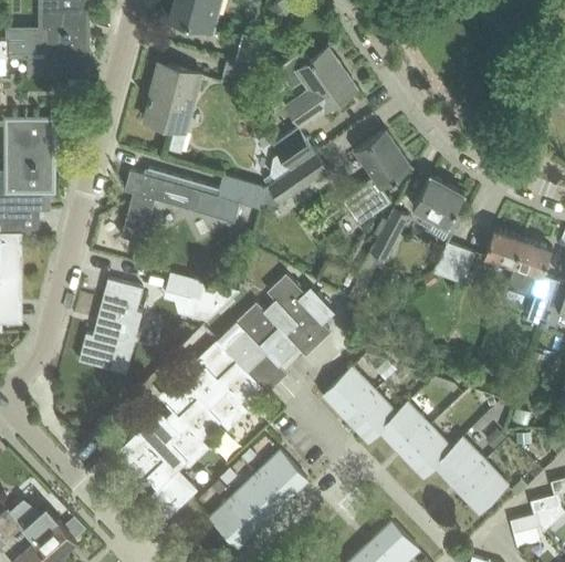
[(84,60),(83,0),(12,0),(13,13),(44,13),(44,59),(28,59),(28,77),(71,76),(71,60),(84,60)]
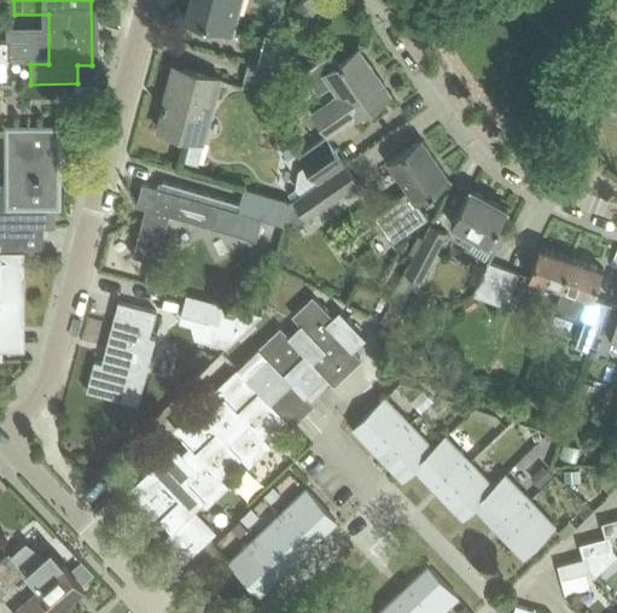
[(185,23),(232,35),(237,17),(240,0),(196,0),(190,23),(185,22),(185,23)]
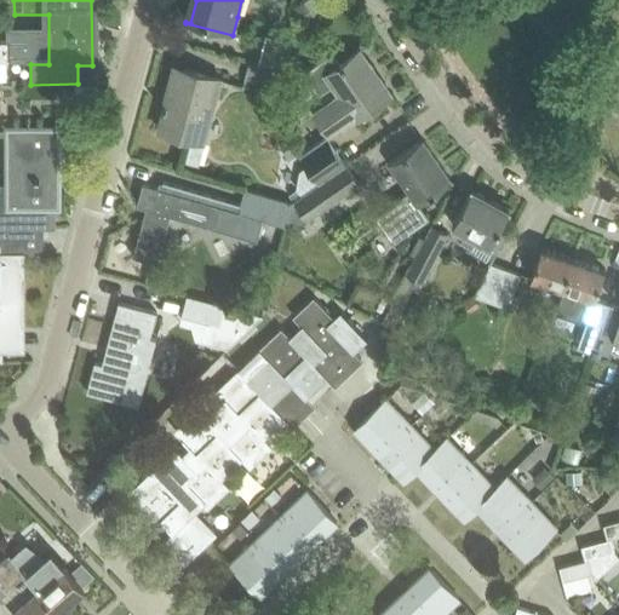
[(327,0),(309,0),(303,5),(311,18),(331,5),(327,0)]
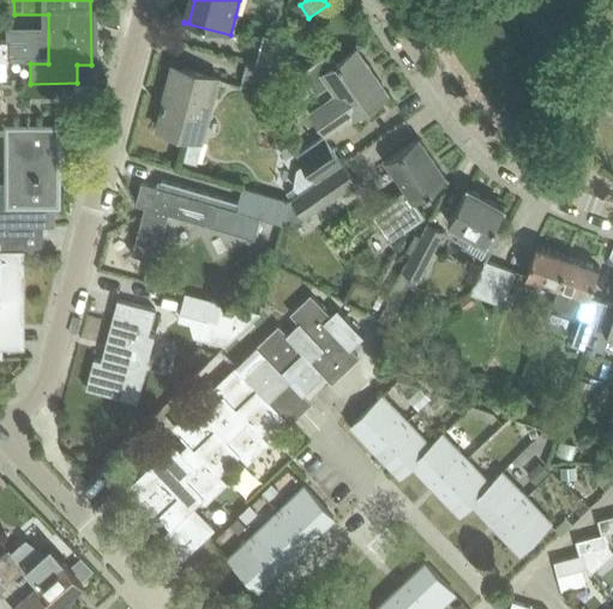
[(262,38),(254,66),(286,74),(287,44),(262,38)]
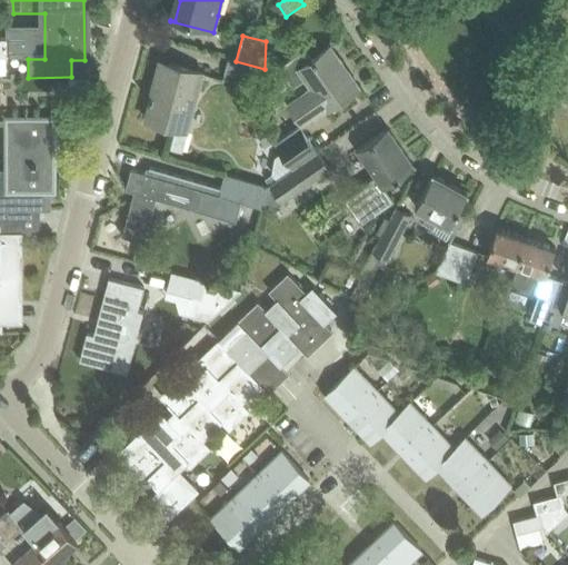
[(358,90),(329,49),(311,61),(304,52),(278,70),(291,90),(305,81),(310,90),(288,106),(302,127),(325,111),(326,112),(358,90)]
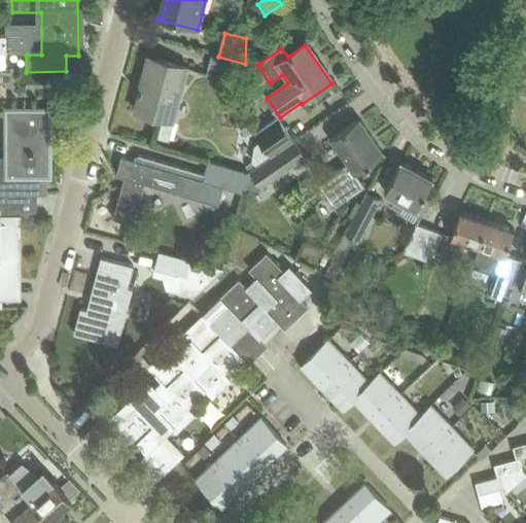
[(207,71),(245,81),(245,64),(218,57),(218,58),(210,56),(207,71)]
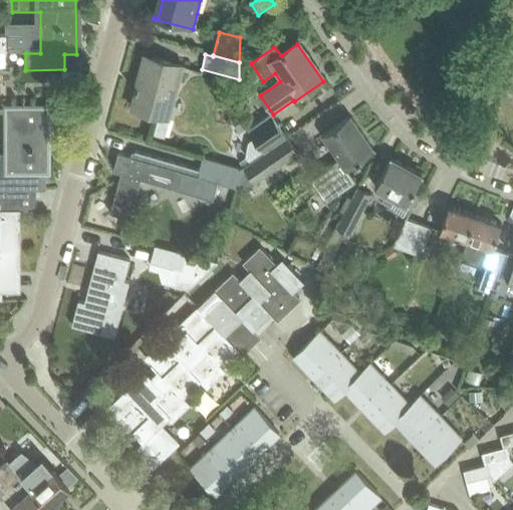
[(135,93),(131,110),(150,115),(158,117),(168,120),(175,93),(182,68),(163,63),(144,58),(135,89),(134,89),(133,92),(135,93)]
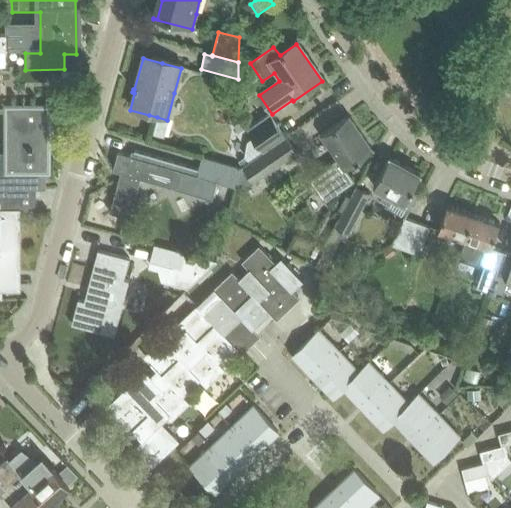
[(78,73),(60,73),(60,84),(78,84),(78,73)]
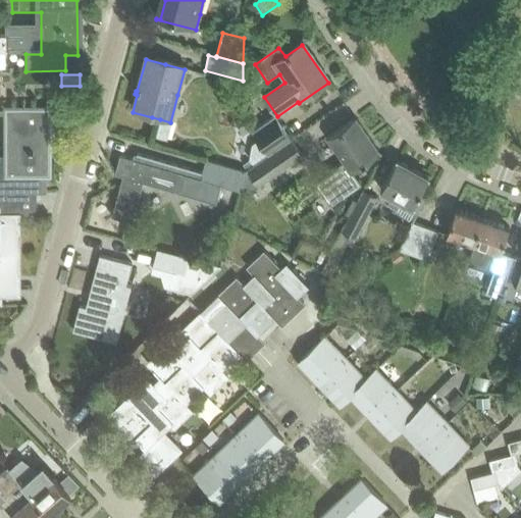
[(72,100),(62,100),(62,110),(72,110),(72,100)]
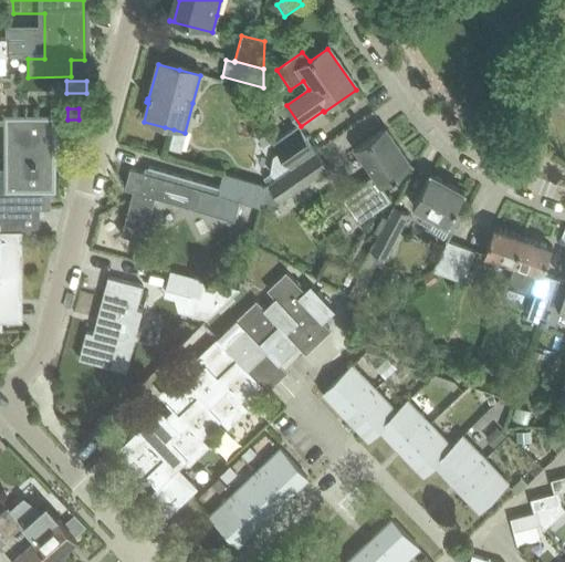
[(0,237),(18,237),(18,211),(39,210),(38,189),(49,189),(49,123),(9,123),(9,174),(0,173),(0,237)]
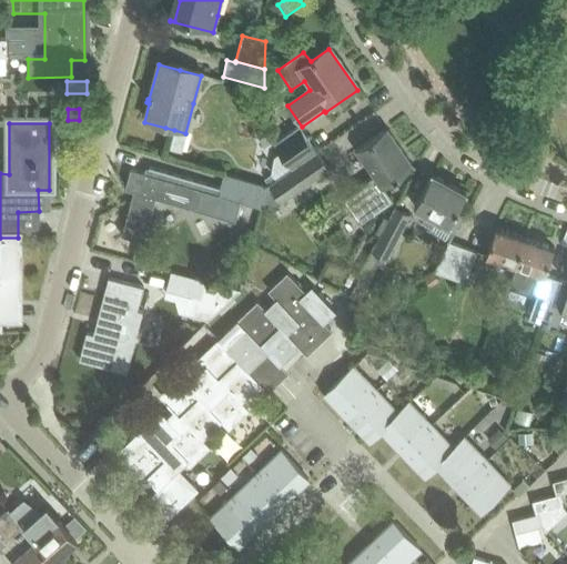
[(300,130),(274,148),(279,155),(292,173),(317,154),(300,130)]
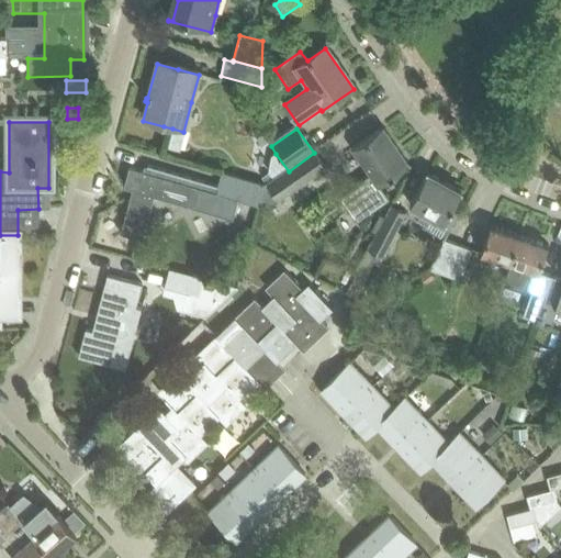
[(357,222),(388,201),(379,188),(408,167),(382,130),(351,151),(370,178),(340,199),(357,222)]
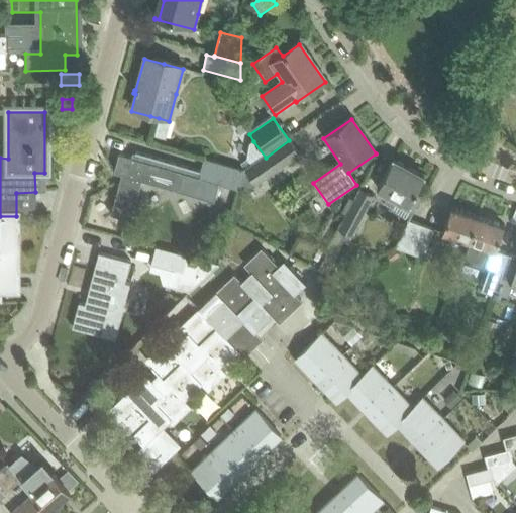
[(266,158),(250,168),(244,172),(255,187),(300,157),(289,140),(266,158)]
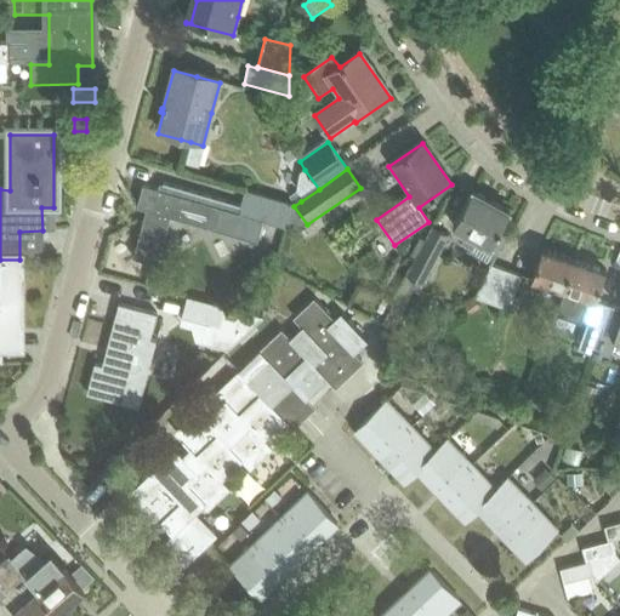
[(301,201),(319,189),(305,170),(297,175),(295,193),(301,201)]
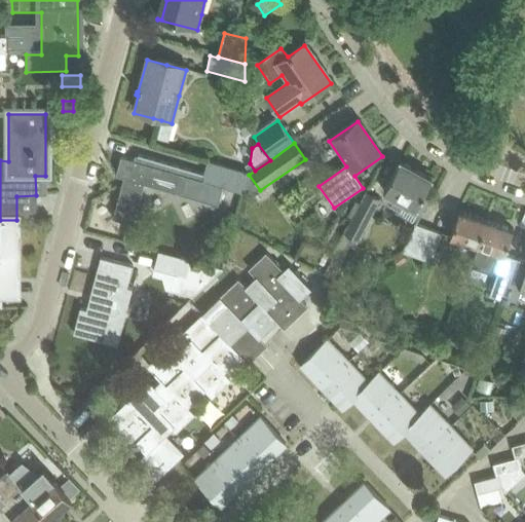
[(123,180),(112,221),(132,226),(133,226),(144,186),(178,195),(217,208),(222,189),(240,194),(241,189),(242,187),(247,174),(207,162),(202,177),(138,157),(137,158),(136,163),(133,162),(120,159),(115,178),(123,180)]
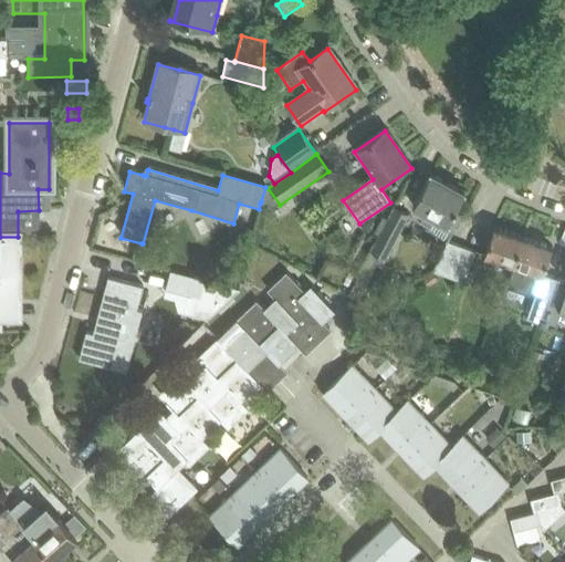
[(463,195),(430,176),(411,209),(422,215),(417,224),(426,228),(425,231),(446,243),(453,230),(462,216),(454,211),(463,195)]
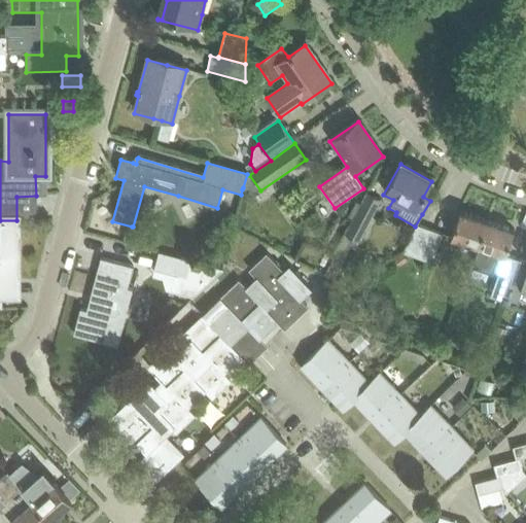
[(332,283),(351,247),(353,248),(379,202),(366,195),(321,277),(332,283)]
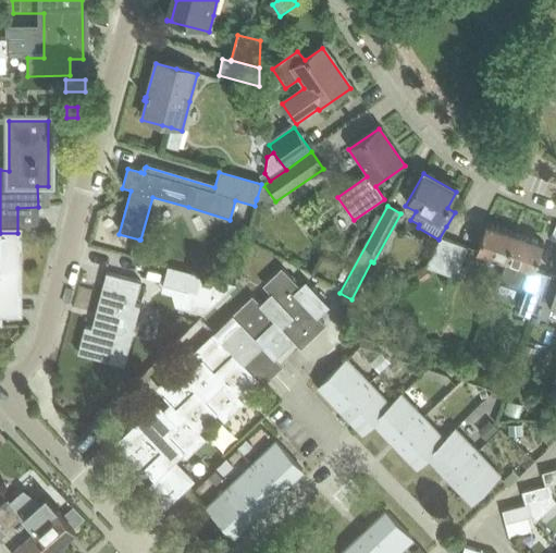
[(489,257),(485,266),(502,271),(515,236),(485,225),(478,246),(476,253),(489,257)]
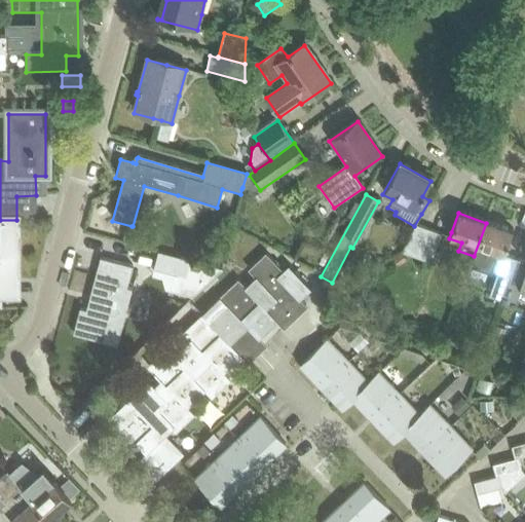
[(16,220),(0,220),(0,310),(1,310),(1,301),(1,298),(1,282),(16,282),(16,220)]
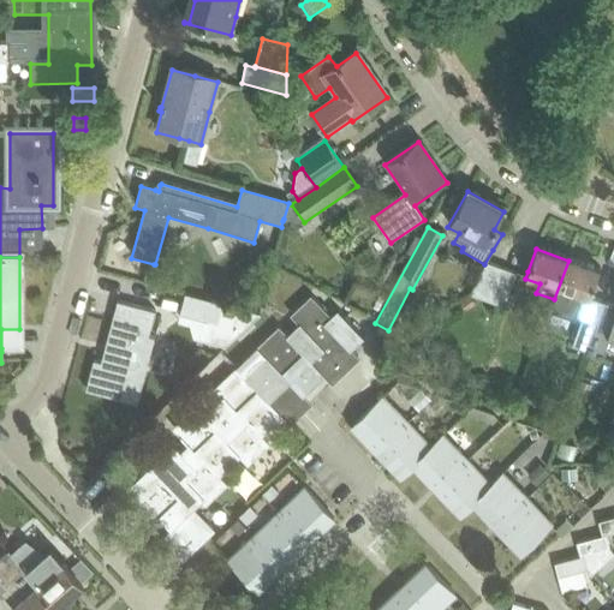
[(554,299),(550,310),(579,320),(570,348),(586,353),(594,332),(603,305),(589,300),(591,294),(600,271),(568,261),(554,299)]
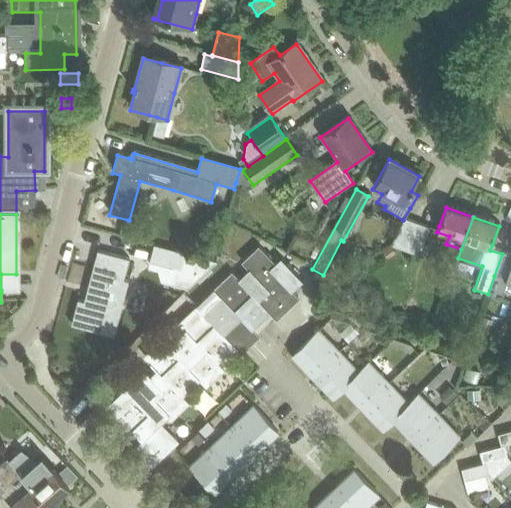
[(404,220),(390,247),(404,252),(417,224),(404,220)]
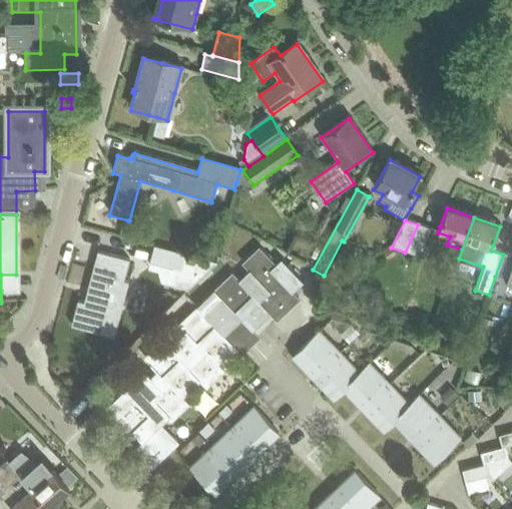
[(430,229),(418,224),(405,252),(420,258),(430,229)]
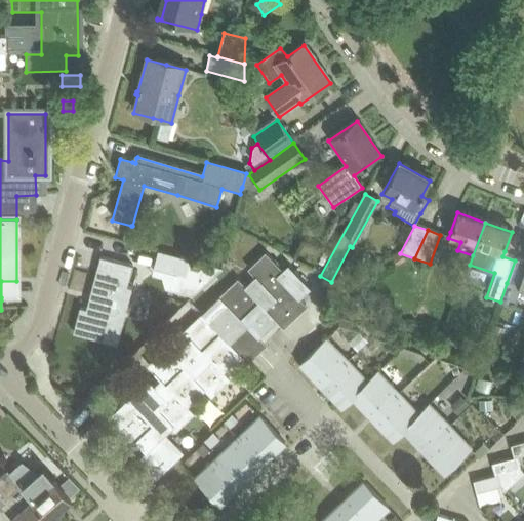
[(191,263),(157,253),(152,271),(186,280),(191,263)]
